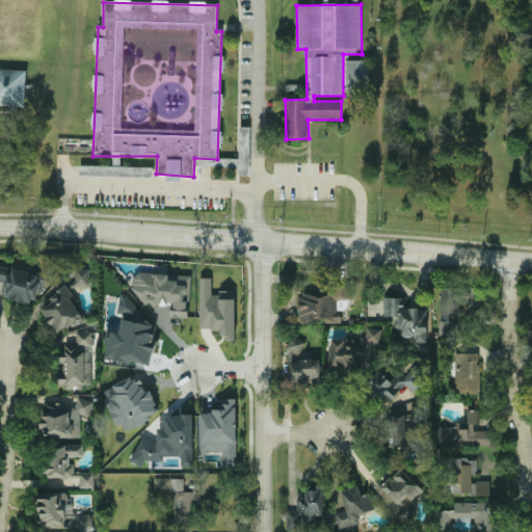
[(347,94),(369,92),(368,60),(346,60),(347,94)]
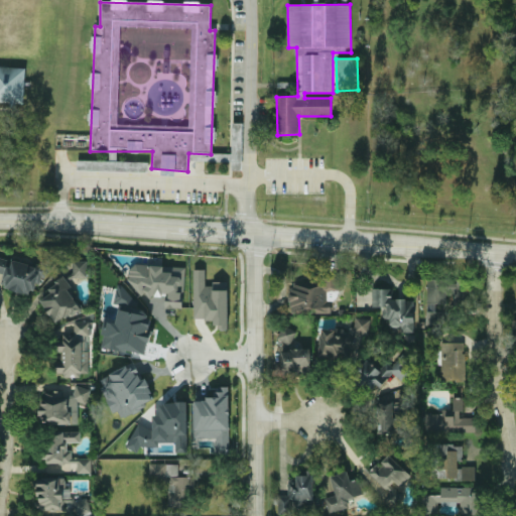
[(0,67),(26,67),(25,104),(0,103),(0,67)]
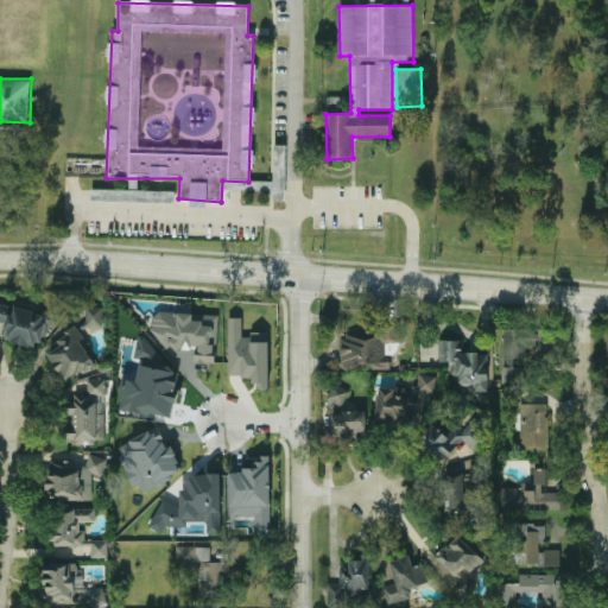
[(175,191),(90,189),(90,201),(173,203),(175,191)]
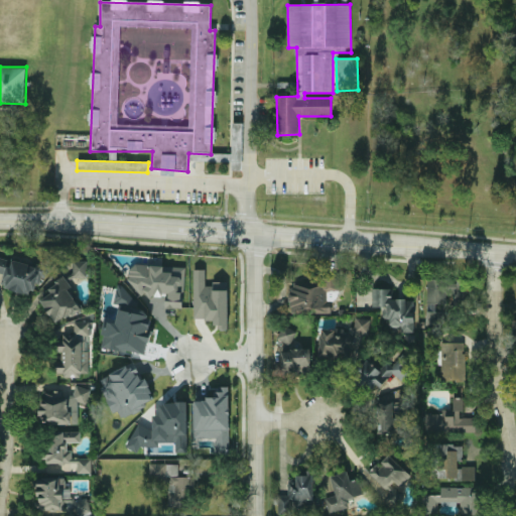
[(0,275),(9,277),(6,289),(30,294),(31,286),(39,288),(41,276),(49,278),(51,268),(0,256),(0,275)]
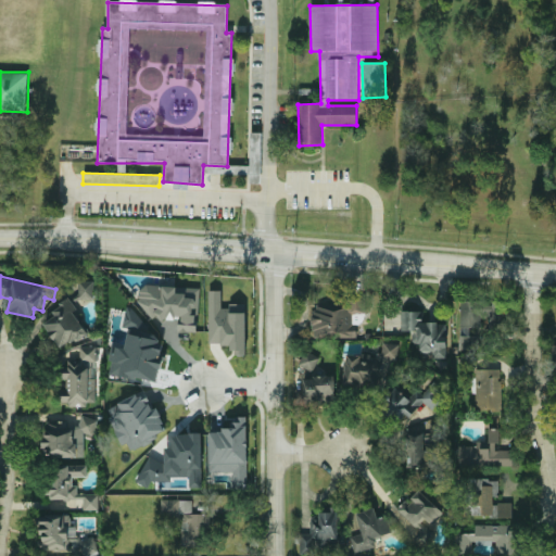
[(78,281),(79,299),(92,299),(91,280),(78,281)]
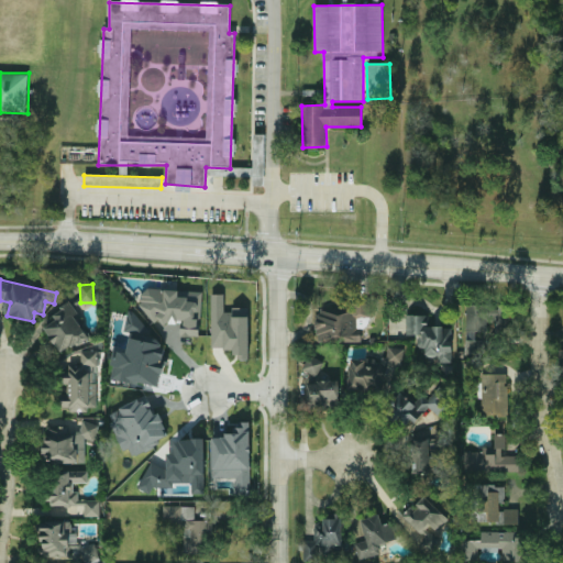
[(201,291),(144,289),(143,321),(183,322),(181,335),(200,337),(201,291)]
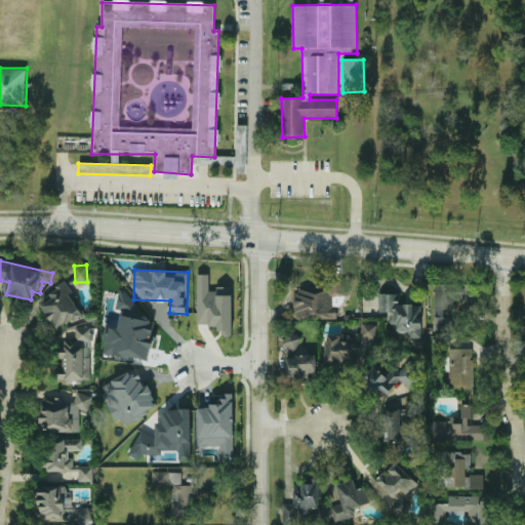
[(197,274),(198,325),(219,324),(219,335),(232,335),(232,288),(209,288),(208,274),(197,274)]
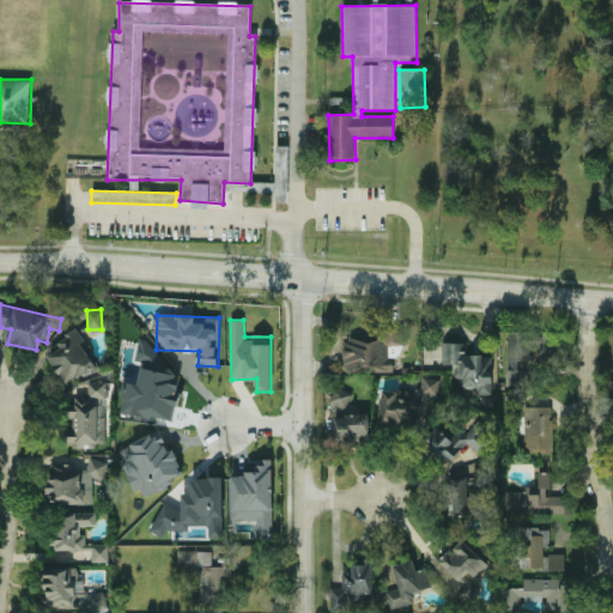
[(394,370),(393,347),(402,347),(401,327),(381,328),(382,339),(344,340),(346,372),(394,370)]
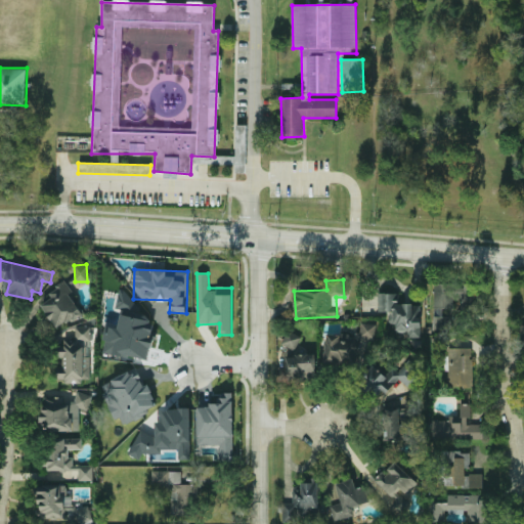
[(42,303),(54,330),(83,315),(67,281),(48,290),(52,298),(42,303)]
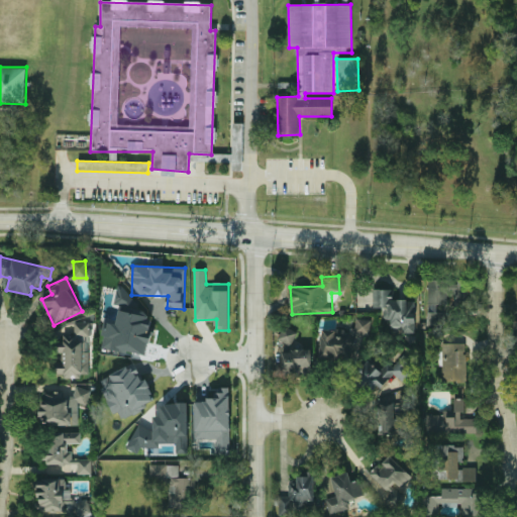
[(427,326),(450,326),(450,313),(438,313),(438,304),(457,304),(458,280),(428,279),(427,326)]
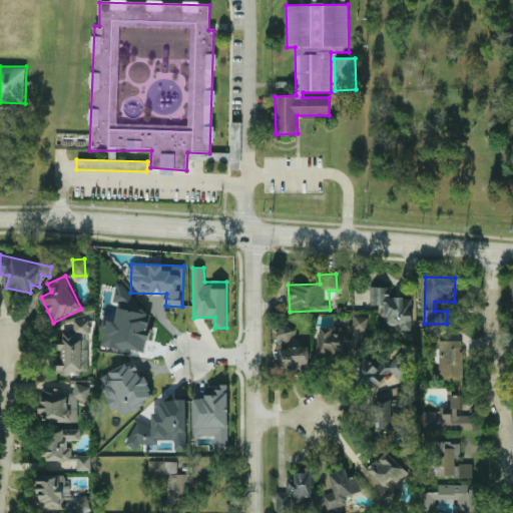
[(145,352),(149,330),(148,330),(149,319),(144,318),(146,309),(133,307),(135,297),(125,296),(127,285),(115,283),(112,303),(117,304),(115,321),(103,319),(99,346),(145,352)]
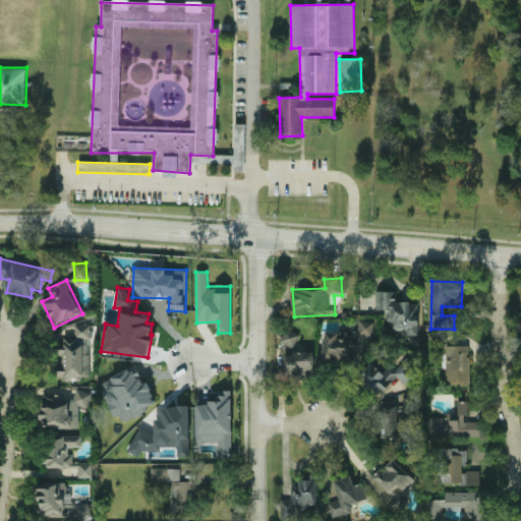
[(375,309),(386,309),(386,322),(393,322),(393,330),(405,330),(405,335),(417,335),(417,302),(396,302),(396,291),(375,291),(375,309)]
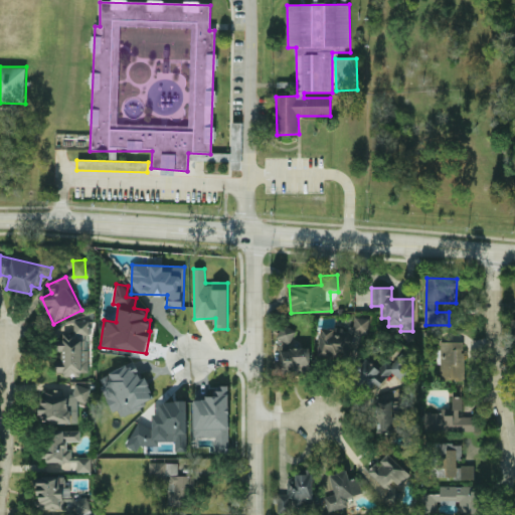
[(365,318),(353,317),(351,330),(321,327),(318,355),(338,357),(338,354),(361,357),(365,318)]
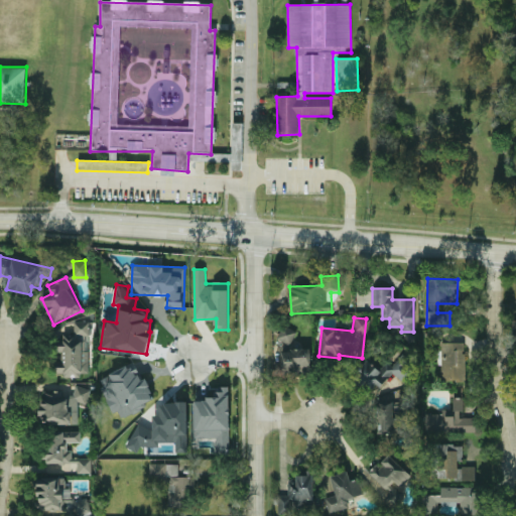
[(88,376),(88,321),(74,321),(74,333),(59,333),(59,351),(61,351),(61,362),(56,362),(56,376),(88,376)]
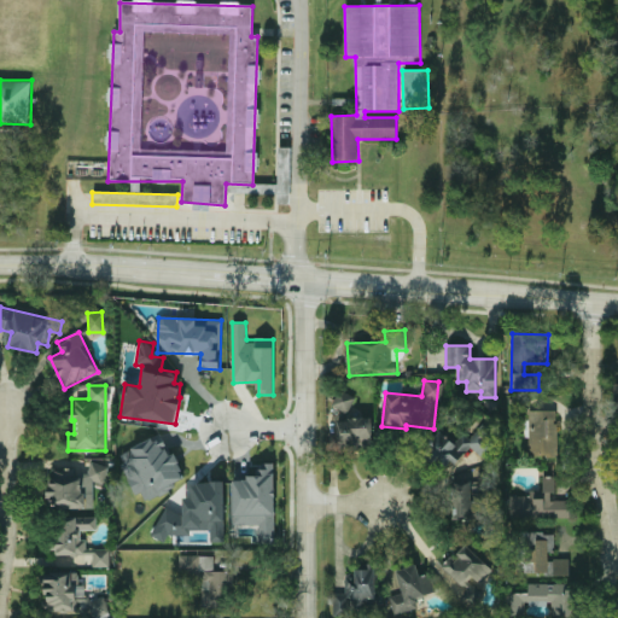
[(338,448),(367,447),(366,417),(354,418),(353,392),(333,394),(334,408),(337,408),(338,448)]
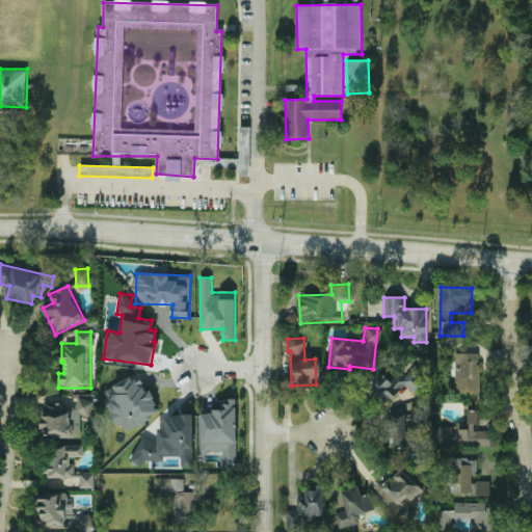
[(479,392),(479,352),(454,352),(454,392),(479,392)]
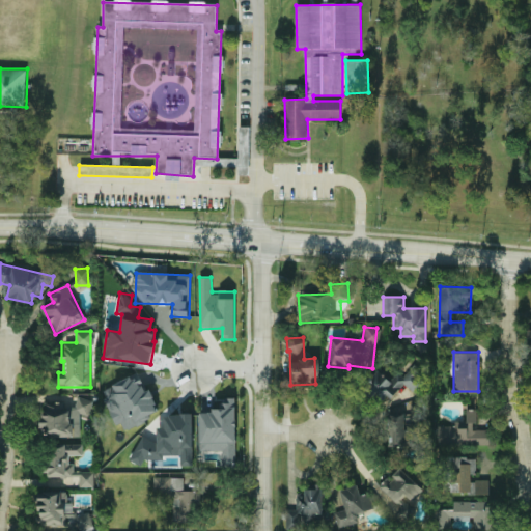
[(366,370),(363,392),(418,399),(421,378),(366,370)]
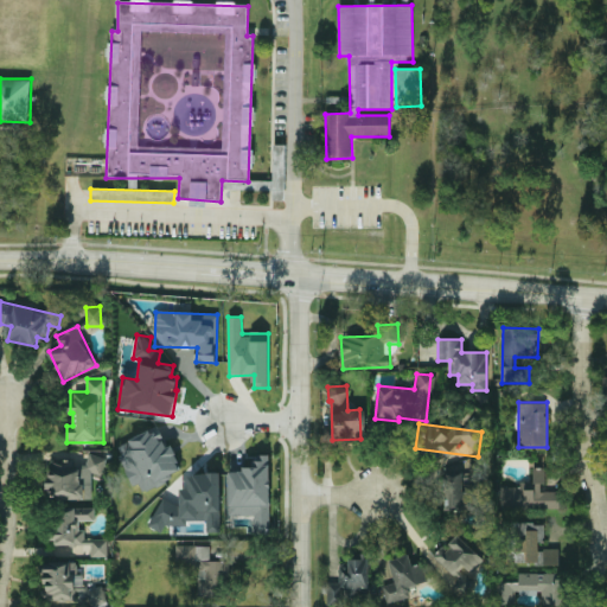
[(136,492),(183,473),(171,443),(166,446),(159,428),(116,446),(136,492)]
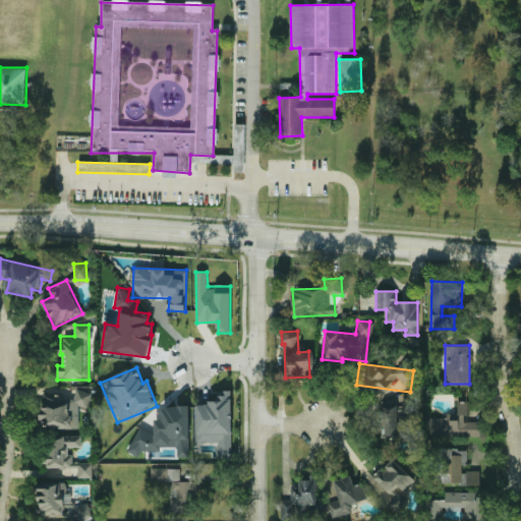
[(88,391),(75,390),(74,399),(63,399),(64,395),(42,394),(41,427),(78,428),(78,409),(88,409),(88,391)]
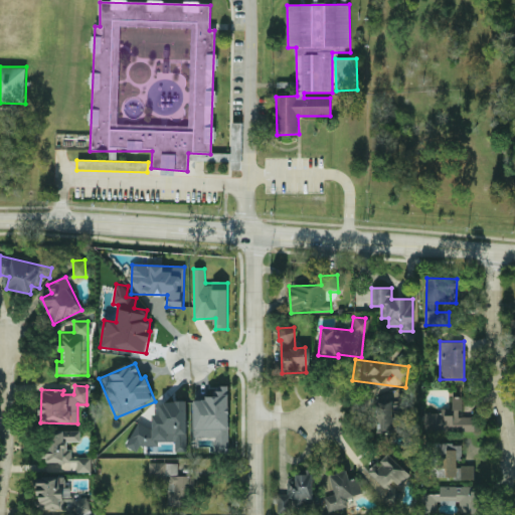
[(194,400),(194,438),(215,437),(215,454),(229,454),(228,386),(208,386),(208,399),(194,400)]
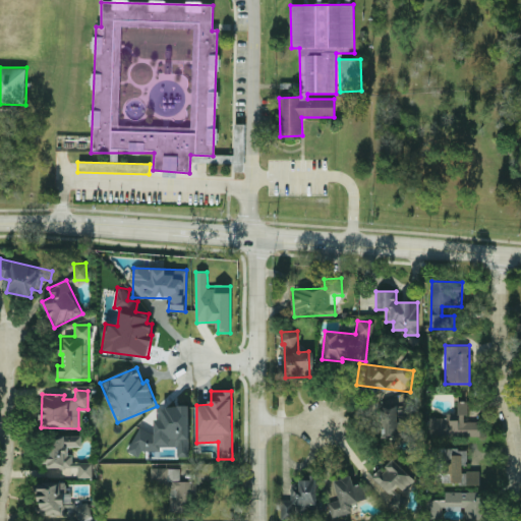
[(429,416),(429,438),(480,437),(479,420),(467,421),(467,401),(457,401),(457,416),(429,416)]
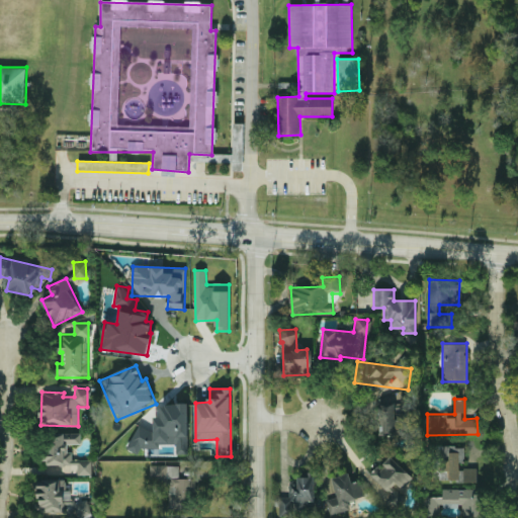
[(187,404),(162,404),(162,418),(153,418),(153,428),(133,428),(133,451),(139,451),(139,448),(159,448),(159,444),(176,444),(176,453),(187,453),(187,404)]
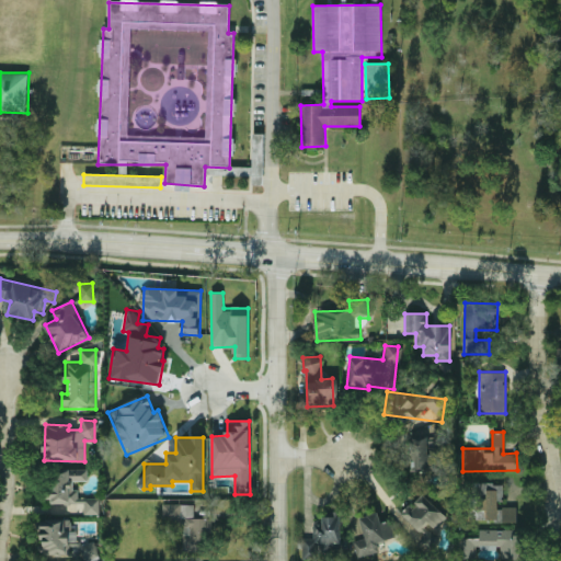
[(409,441),(409,471),(437,470),(436,439),(409,441)]
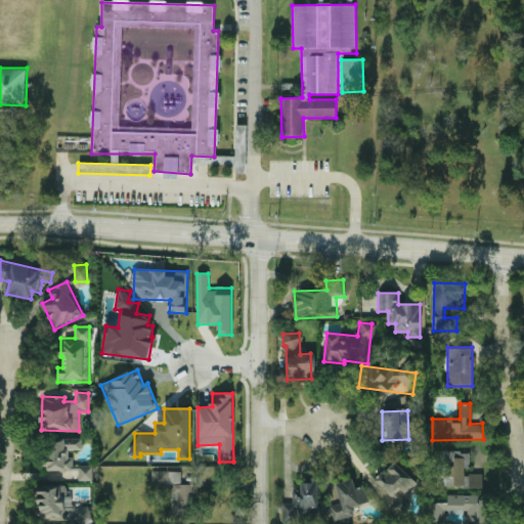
[(92,466),(71,465),(71,449),(81,449),(82,439),(48,438),(47,471),(76,471),(76,480),(92,480),(92,466)]
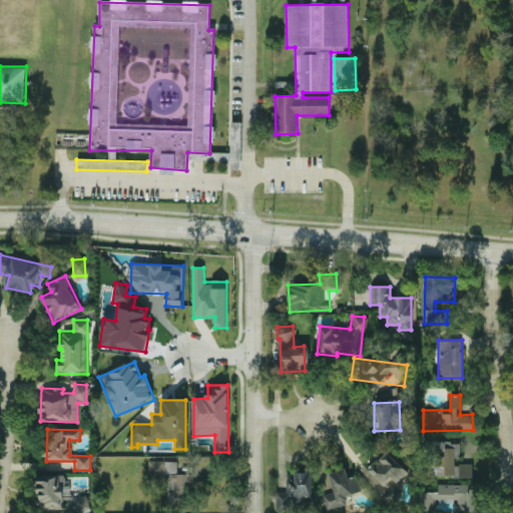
[(428,475),(459,475),(458,465),(458,441),(427,442),(428,475)]
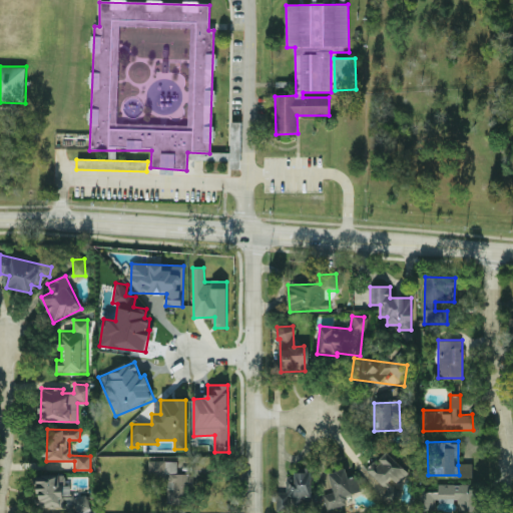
[(397,485),(409,472),(385,451),(367,471),(386,488),(392,481),(397,485)]
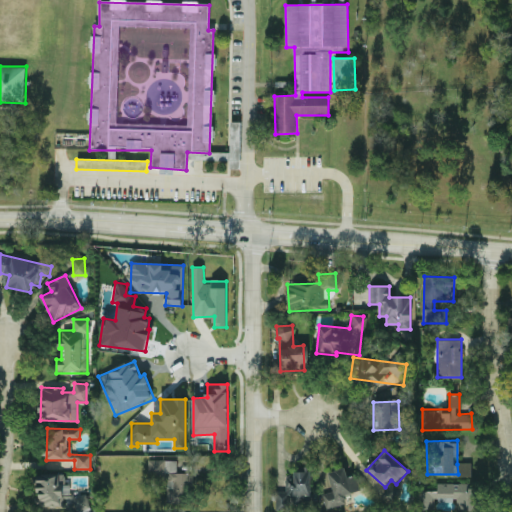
[(193,473),(177,473),(177,460),(148,460),(148,474),(166,474),(166,503),(185,503),(185,487),(193,487),(193,473)]
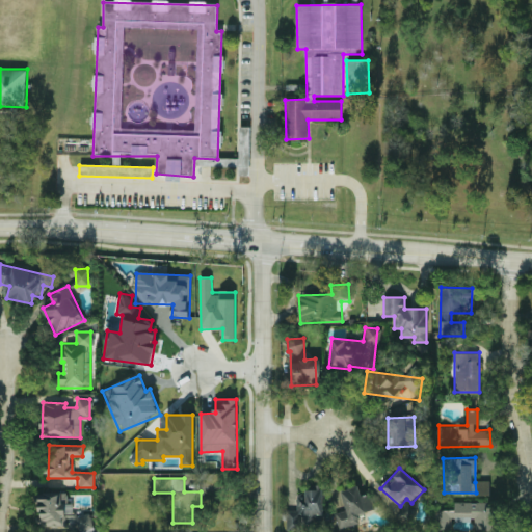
[(476,495),(488,495),(488,481),(477,480),(476,495)]
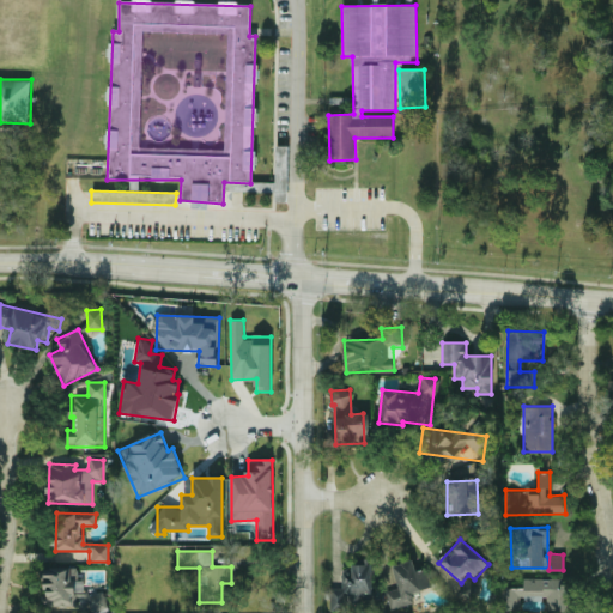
[(372,559),(360,559),(360,568),(341,566),(341,589),(329,589),(329,610),(346,610),(346,604),(372,604),(372,559)]
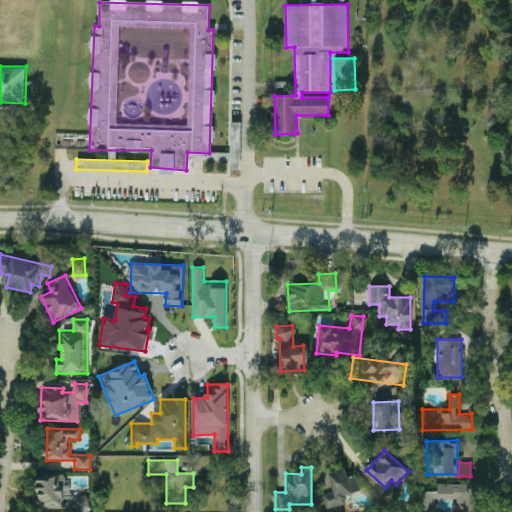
[(327,472),(333,490),(322,494),(326,509),(345,503),(343,496),(360,490),(355,474),(347,477),(344,467),(327,472)]
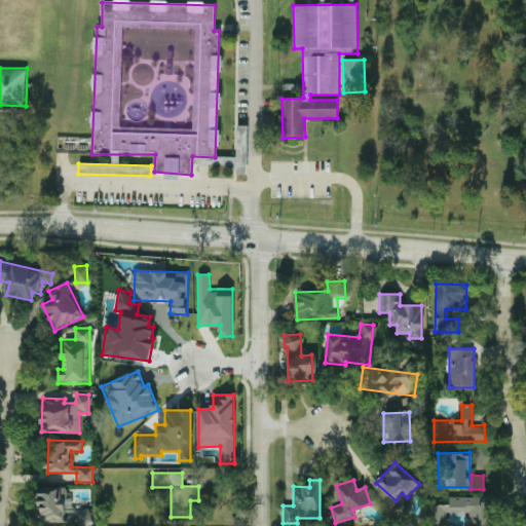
[(65,519),(64,512),(74,512),(73,497),(67,497),(66,486),(36,488),(38,520),(65,519)]
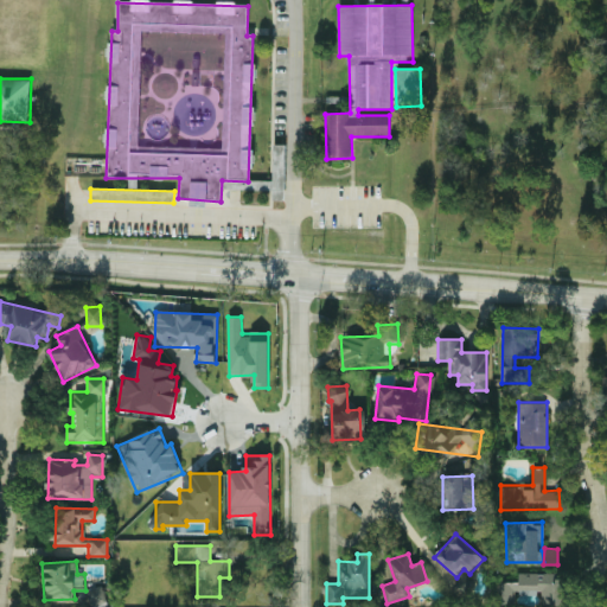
[(500,582),(500,605),(516,604),(516,590),(542,590),(542,604),(550,604),(550,573),(518,573),(518,582),(500,582)]
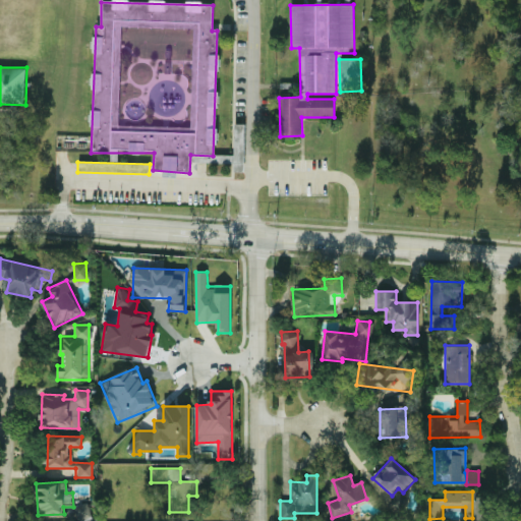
[(496,497),(477,496),(476,519),(494,520),(496,497)]
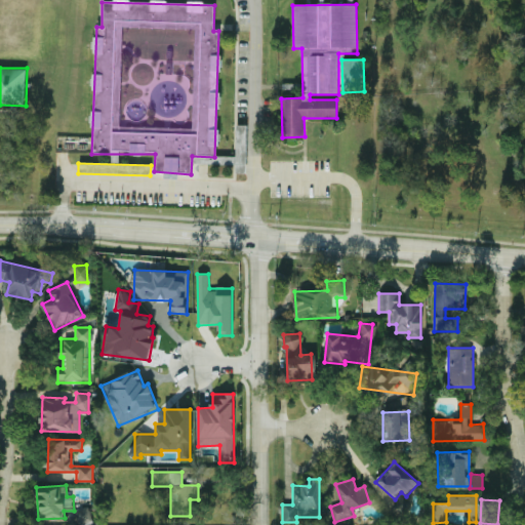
[(75,510),(78,524),(92,521),(88,507),(75,510)]
